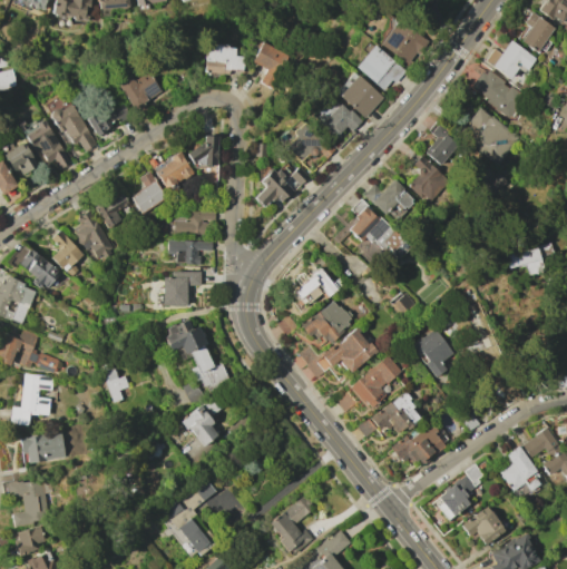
[(51,0),(51,1),(47,0),(45,6),(47,7),(45,11),(40,9),(38,10),(35,10),(33,5),(25,1),(22,2),(18,1),(17,0),(51,0)]
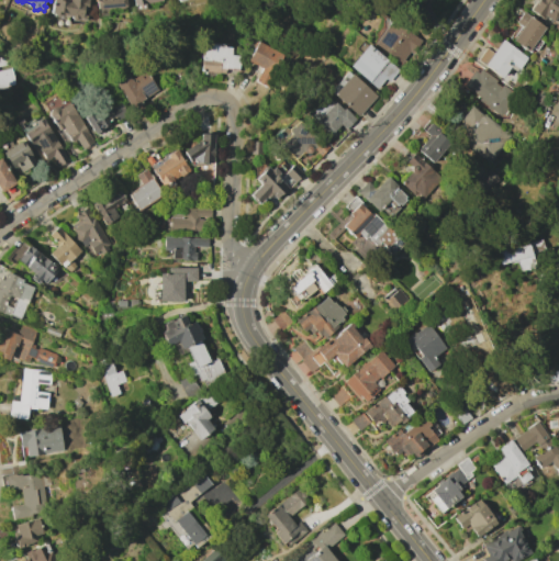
[(56,14),(53,14),(55,0),(91,0),(89,10),(86,10),(85,15),(88,17),(88,22),(84,21),(84,19),(81,19),(80,20),(78,22),(76,22),(74,20),(74,18),(63,15),(60,18),(57,17),(56,14)]
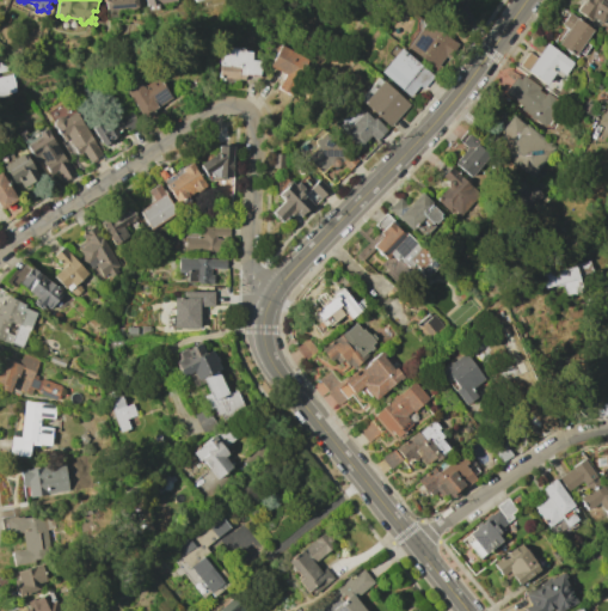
[(106,0),(139,0),(140,7),(120,10),(120,18),(109,19),(106,0)]
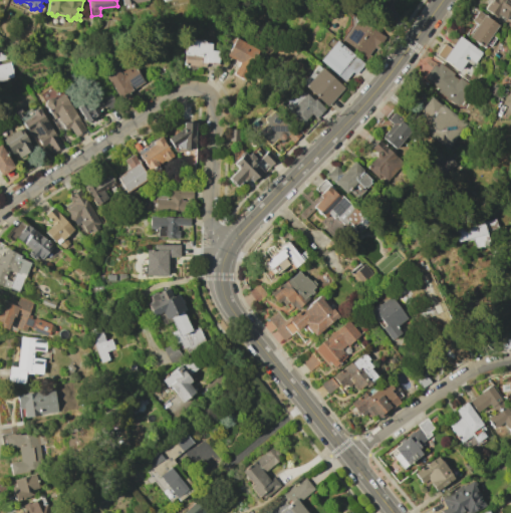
[(150,0),(151,1),(136,4),(137,7),(126,9),(124,0),(150,0)]
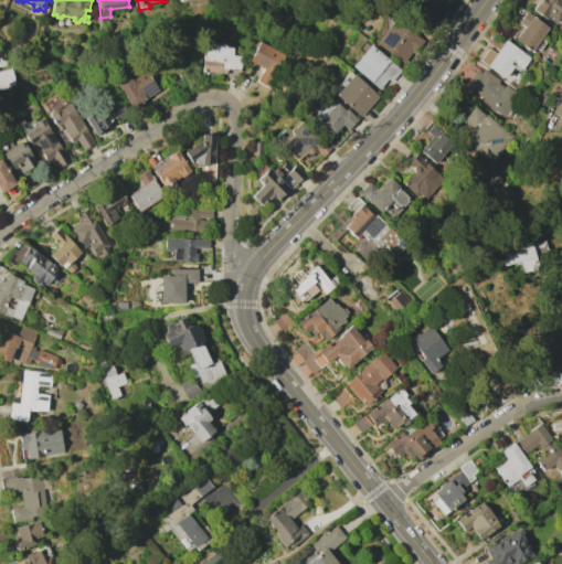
[(561,17),(558,22),(551,17),(549,20),(534,10),(541,0),(561,0),(561,17)]
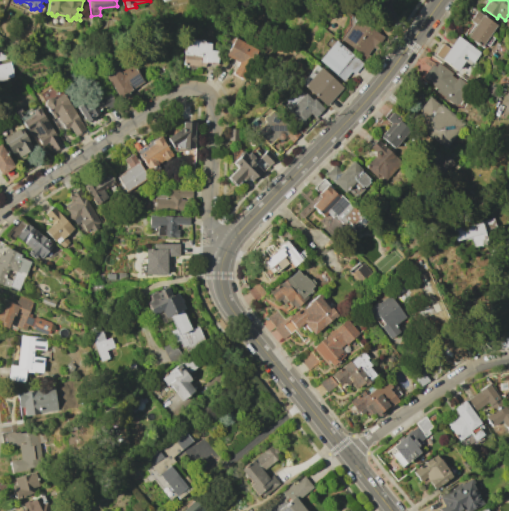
[(476,25),(470,21),(478,11),(498,26),(491,35),(495,39),(490,46),(487,44),(484,48),(468,37),(476,25)]
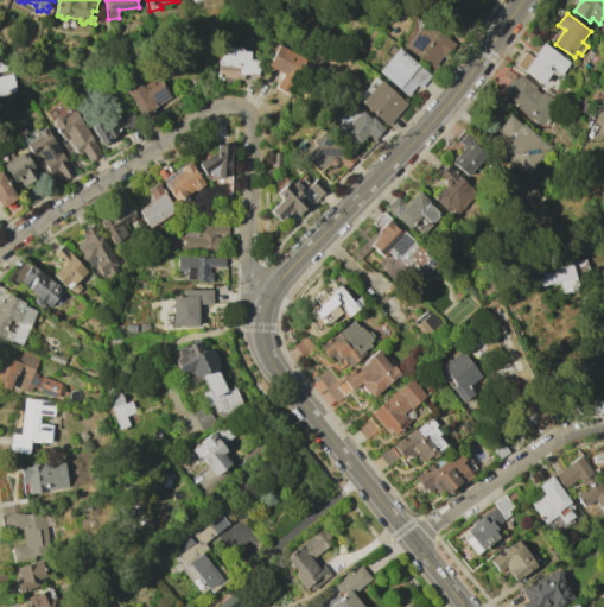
[(409,39),(407,37),(414,30),(414,26),(415,21),(419,19),(424,23),(425,21),(457,45),(447,59),(444,57),(436,69),(406,48),(407,46),(405,45),(409,39)]
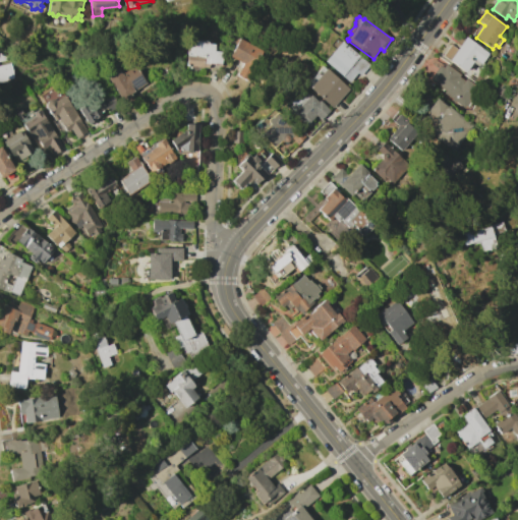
[(453,45),(458,49),(467,37),(491,54),(482,64),(481,63),(479,66),(474,63),(467,72),(445,56),(453,45)]
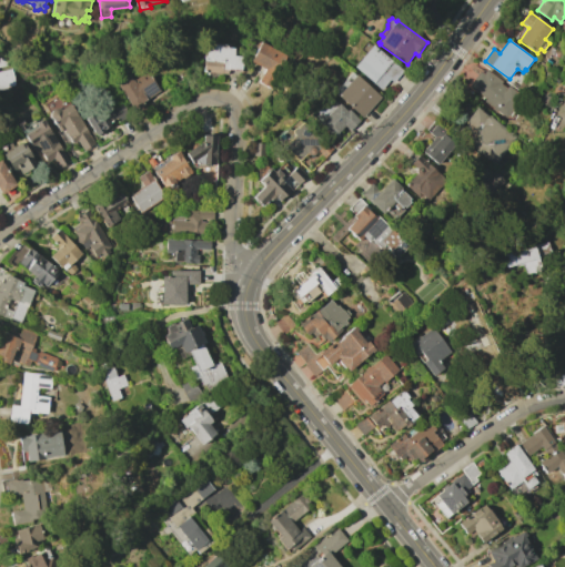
[(366,53),(362,50),(369,41),(404,71),(395,83),(391,80),(385,87),(386,88),(384,91),(355,67),(366,53)]
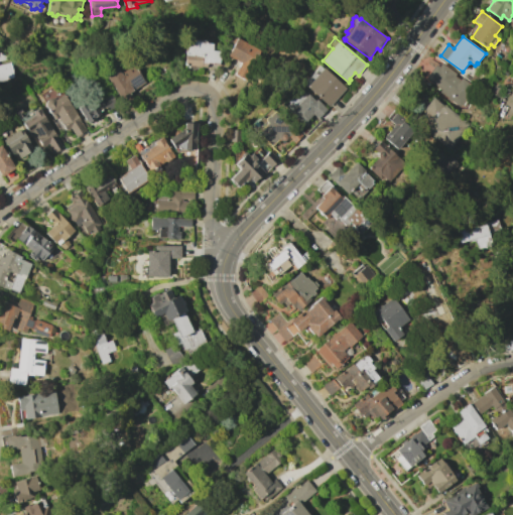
[(239,38),(262,51),(247,81),(236,75),(243,63),(229,55),(239,38)]
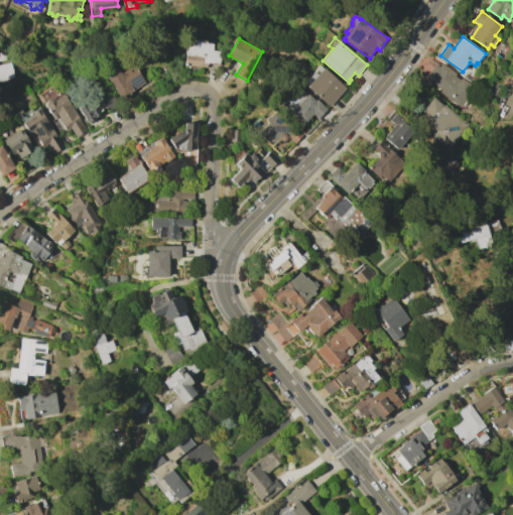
[(189,40),(209,41),(209,44),(215,44),(215,51),(223,52),(221,67),(216,66),(216,63),(210,63),(210,68),(187,66),(189,40)]
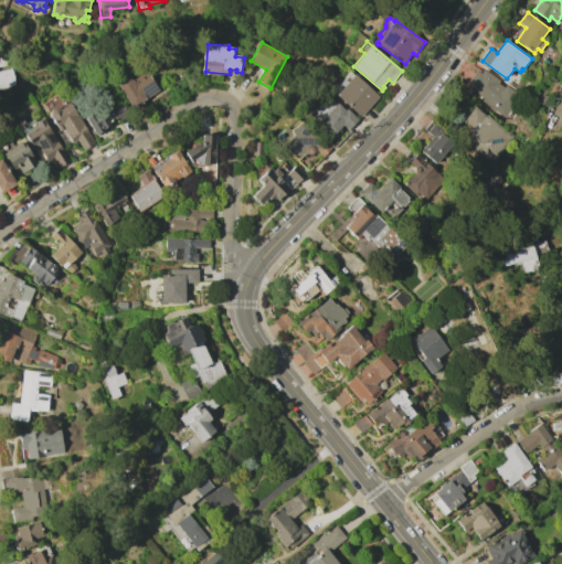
[(0,52),(4,51),(7,59),(10,57),(12,64),(0,66),(0,71),(13,68),(18,85),(12,86),(12,88),(0,91),(0,52)]
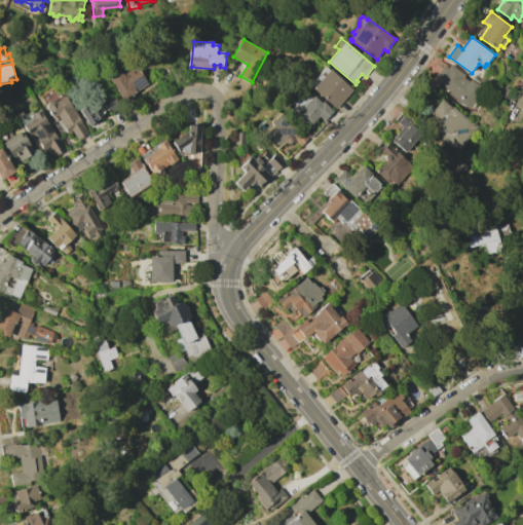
[(446,66),(450,68),(452,64),(469,75),(467,77),(473,81),(474,79),(487,88),(477,103),(480,104),(477,108),(475,107),(473,110),(462,103),(460,105),(448,97),(452,91),(436,80),(446,66)]
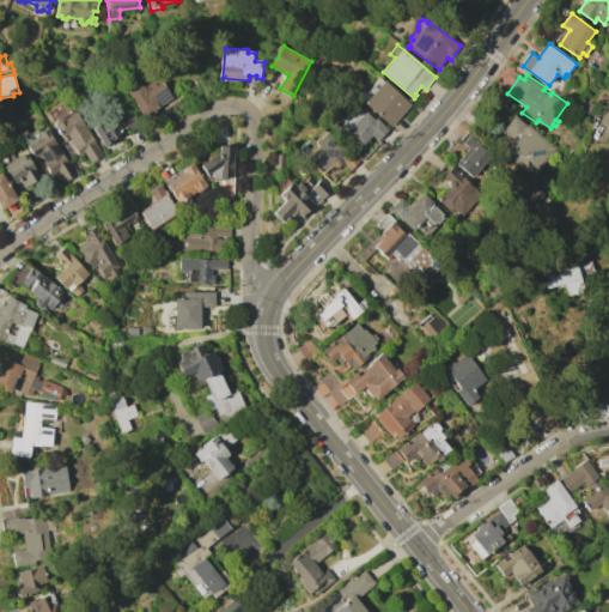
[(142,82),(146,88),(160,77),(175,98),(157,111),(158,114),(147,121),(128,91),(142,82)]
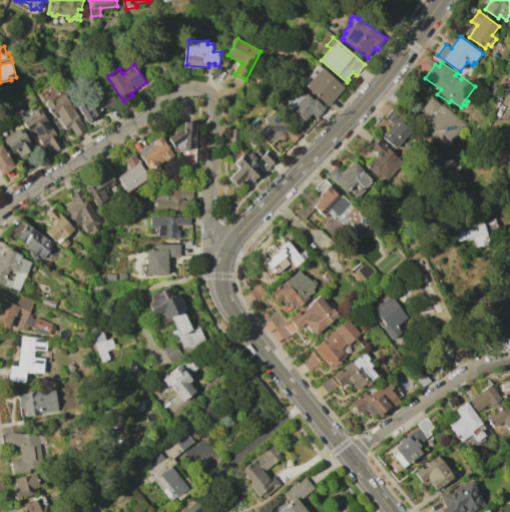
[(320,66),(345,89),(329,106),(304,83),(320,66)]
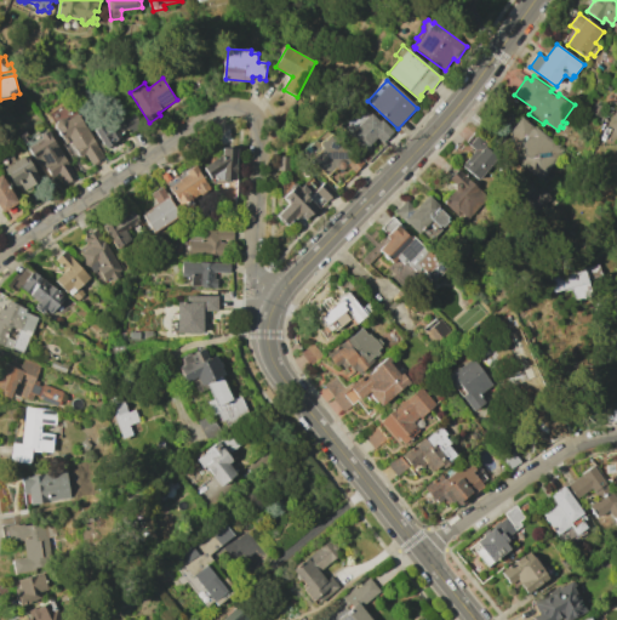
[(69,103),(76,115),(79,114),(107,160),(95,168),(87,155),(81,158),(72,142),(68,144),(51,114),(69,103)]
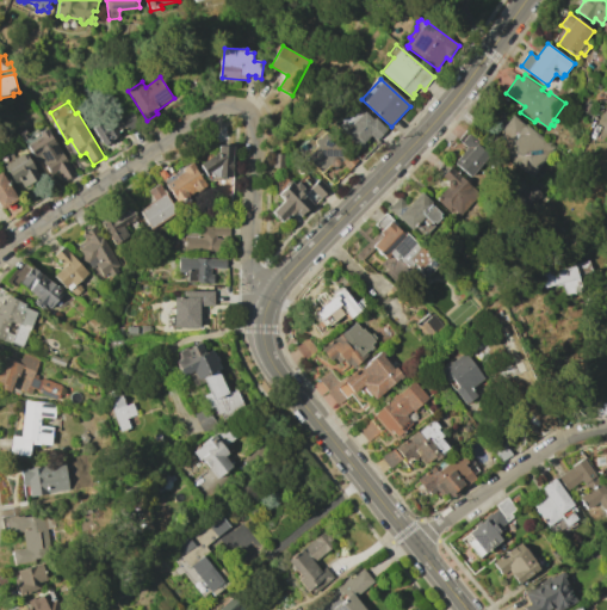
[(366,112),(375,121),(376,118),(389,130),(378,141),(371,135),(369,137),(370,139),(359,149),(345,134),(366,112)]
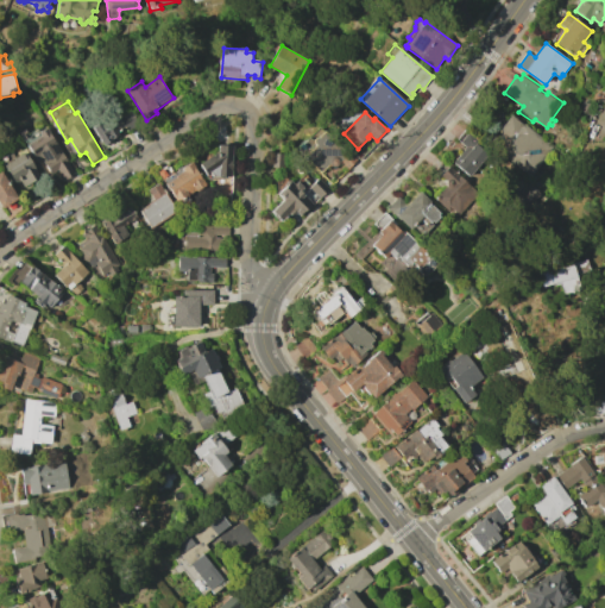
[(511,116),(554,148),(531,177),(503,156),(510,146),(504,142),(502,129),(511,116)]
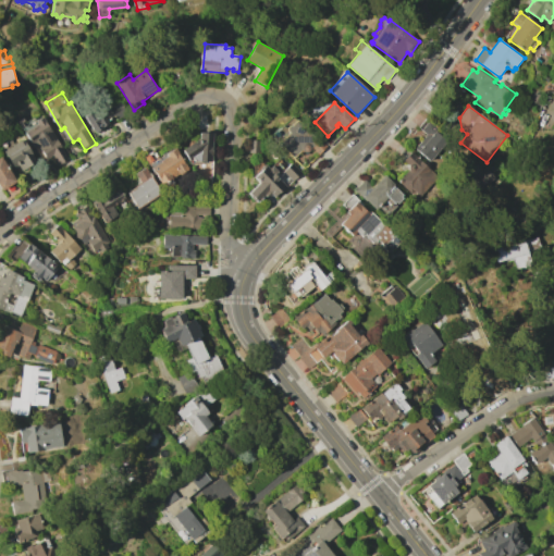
[(85,118),(101,107),(112,124),(97,134),(85,118)]
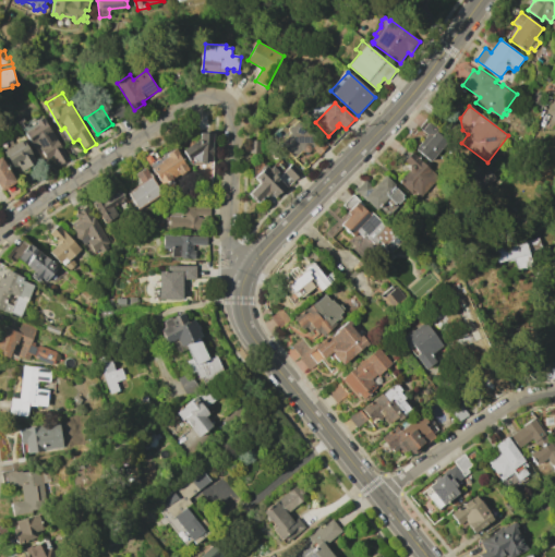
[(35,118),(36,120),(43,116),(70,161),(60,167),(55,157),(46,162),(34,143),(33,144),(26,134),(27,133),(23,125),(35,118)]
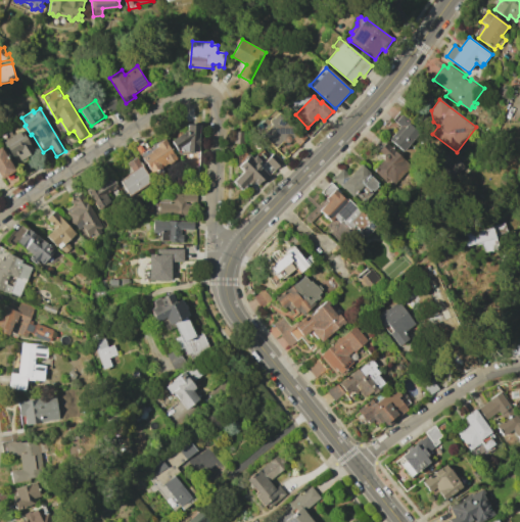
[(267,119),(271,123),(271,121),(272,119),(268,115),(275,108),(297,131),(299,130),(308,138),(299,146),(293,139),(292,142),(291,144),(288,144),(286,144),(284,141),(277,148),(274,147),(256,129),(267,119)]
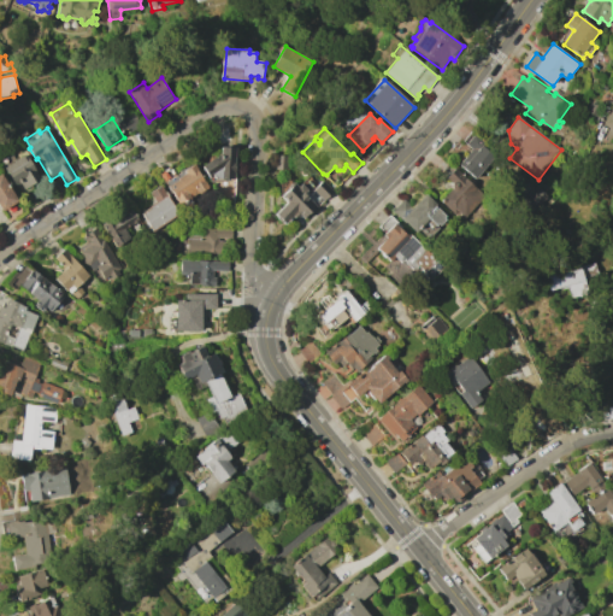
[(473,150),(467,145),(476,134),(488,145),(485,148),(495,157),(477,180),(460,165),(473,150)]
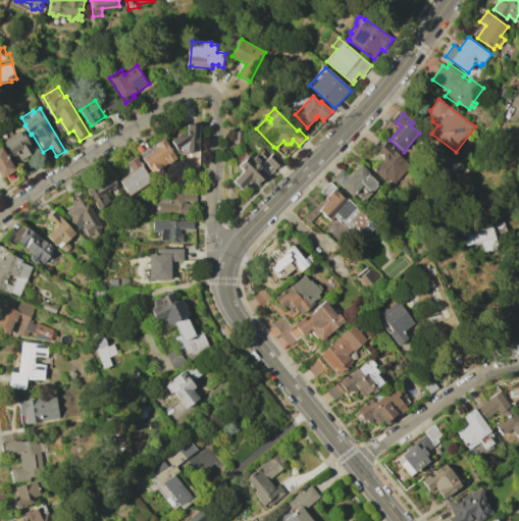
[(188,131),(189,124),(200,124),(199,153),(189,152),(189,153),(179,153),(176,149),(171,140),(188,131)]
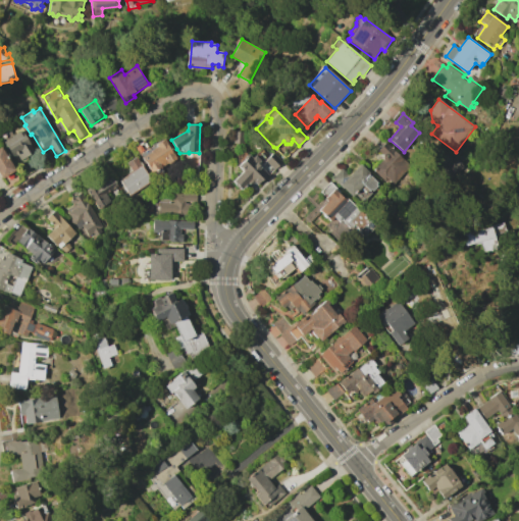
[(22,132),(36,153),(21,161),(18,155),(13,158),(4,143),(22,132)]
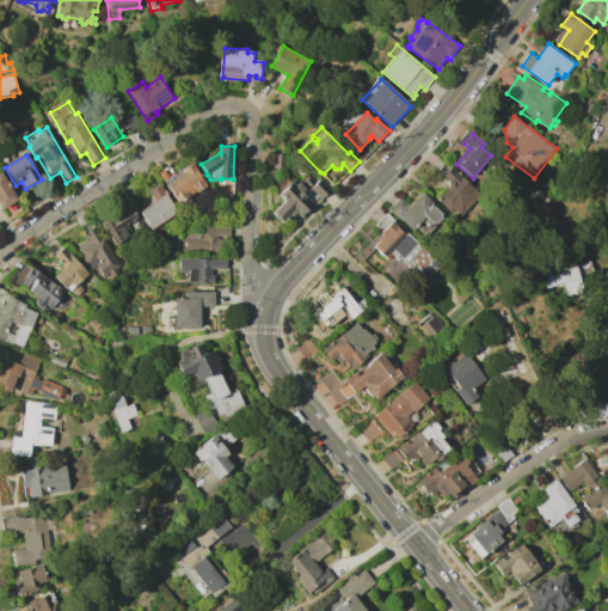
[(178,178),(177,177),(186,172),(184,170),(194,164),(207,184),(197,190),(196,194),(195,195),(190,195),(186,199),(186,200),(178,202),(169,184),(178,178)]
